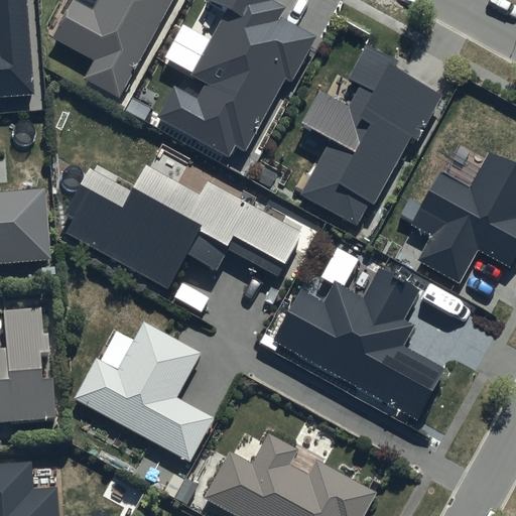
[(0,0),(0,98),(33,96),(25,0),(0,0)]
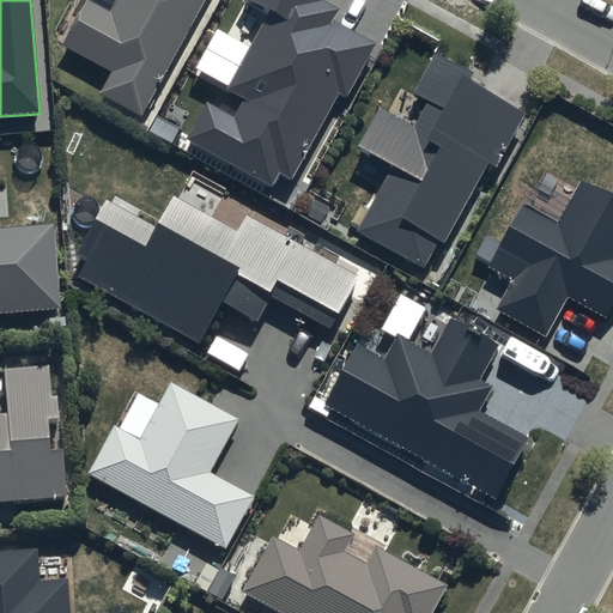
[(202,0),(115,0),(108,13),(85,0),(60,48),(110,76),(99,95),(140,116),(202,0)]
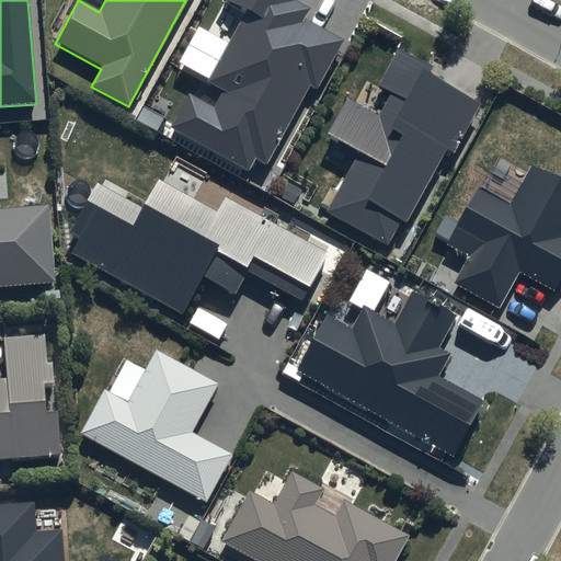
[(296,2),(296,0),(218,0),(242,13),(204,84),(221,94),(213,109),(187,95),(169,129),(248,172),(254,160),(264,165),(309,84),(316,89),(342,42),(304,21),(309,10),(296,2)]
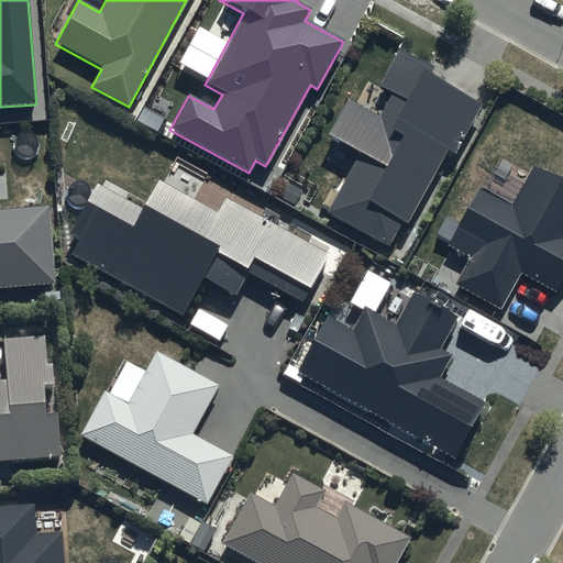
[(397,50),(376,88),(393,97),(379,121),(346,102),(327,139),(359,156),(328,214),(389,247),(403,224),(407,228),(448,153),(456,157),(484,108),(429,77),(433,69),(397,50)]
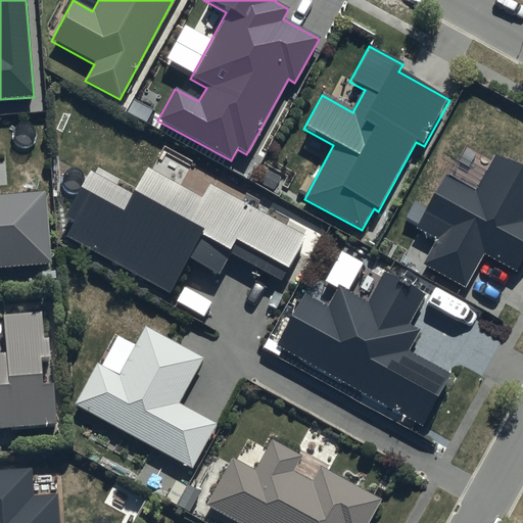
[(475,191),(444,175),(414,231),(434,242),(421,267),(465,290),(483,256),(516,275),(522,262),(522,173),(493,157),(475,191)]
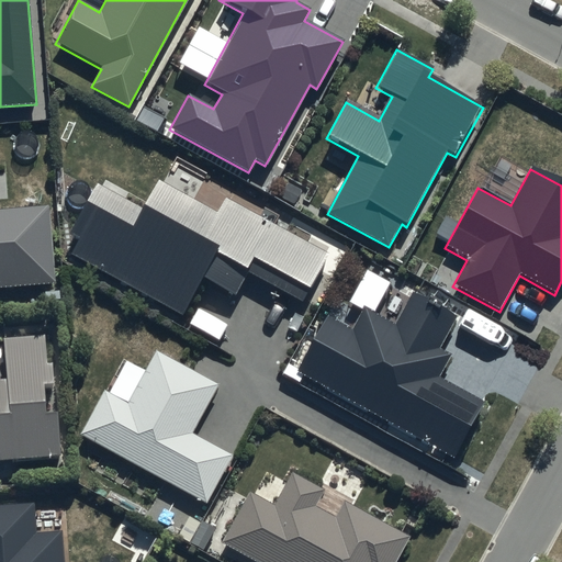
[(80,240),(71,256),(183,316),(203,281),(234,299),(248,273),(303,304),(330,256),(225,198),(216,213),(158,181),(142,211),(96,186),(68,235),(80,240)]
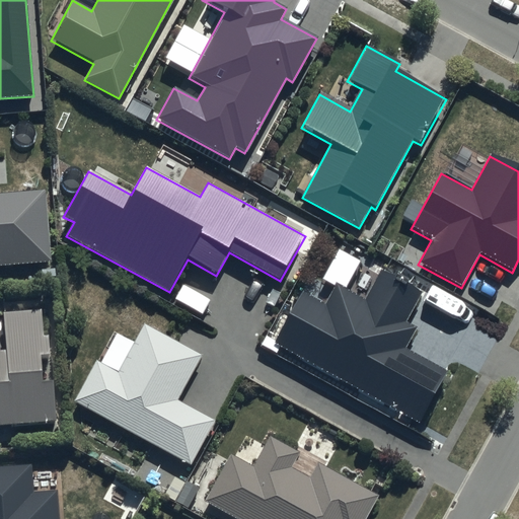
[(0,266),(50,263),(44,192),(0,195),(0,266)]
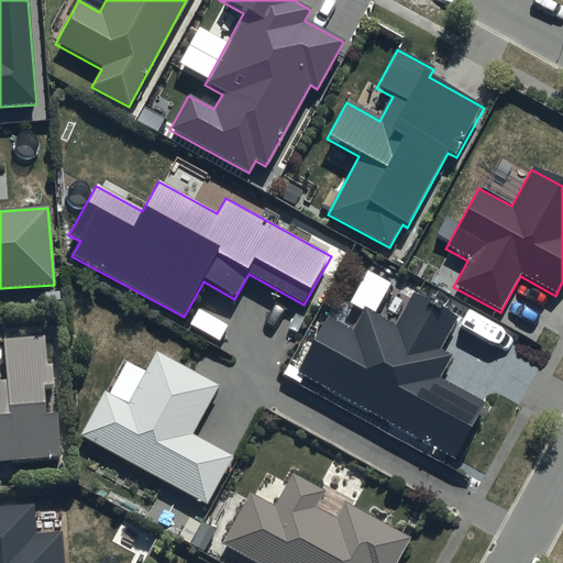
[(457,319),(414,295),(395,328),(362,310),(350,332),(327,319),(296,374),(454,461),(485,406),(439,381),(451,357),(440,351),(457,319)]
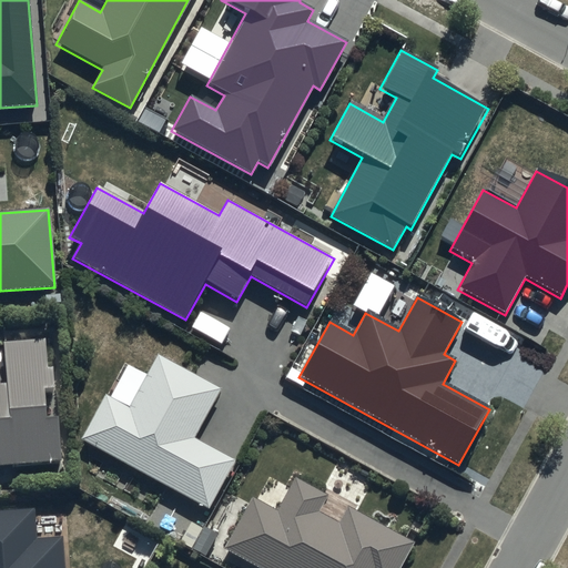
[(0,468),(60,465),(57,419),(44,419),(43,392),(52,391),(51,369),(46,369),(43,340),(2,343),(6,385),(0,385),(0,468)]
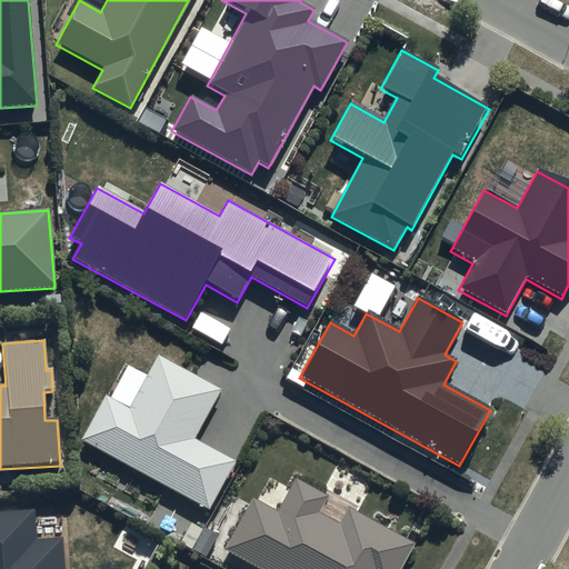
[(221,392),(158,358),(130,409),(106,396),(80,442),(208,511),(235,462),(195,441),(221,392)]
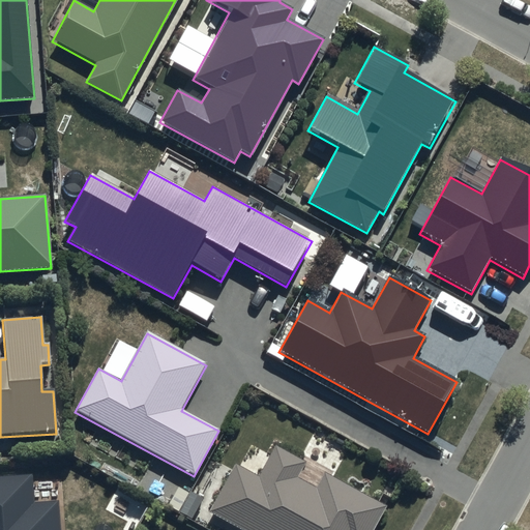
[(256,475),(234,464),(206,513),(237,529),(373,529),(386,507),(324,473),(316,488),(300,479),(307,464),(273,445),(256,475)]
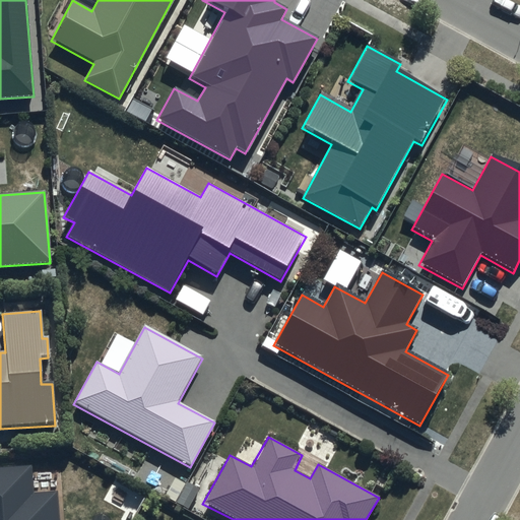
[(31,467),(0,469),(0,519),(58,519),(56,493),(34,495),(31,467)]
